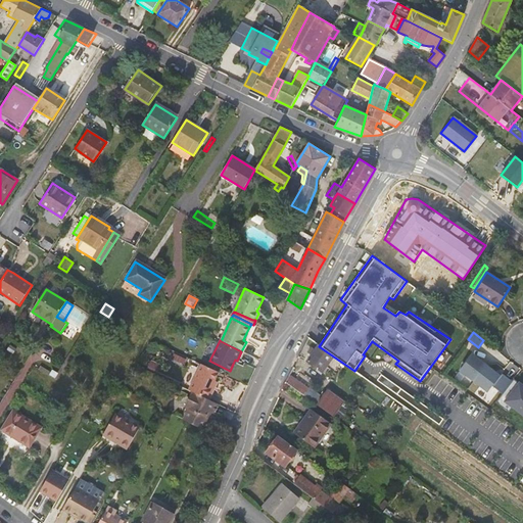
[(319,346),(316,344),(305,360),(322,371),(332,355),(319,346)]
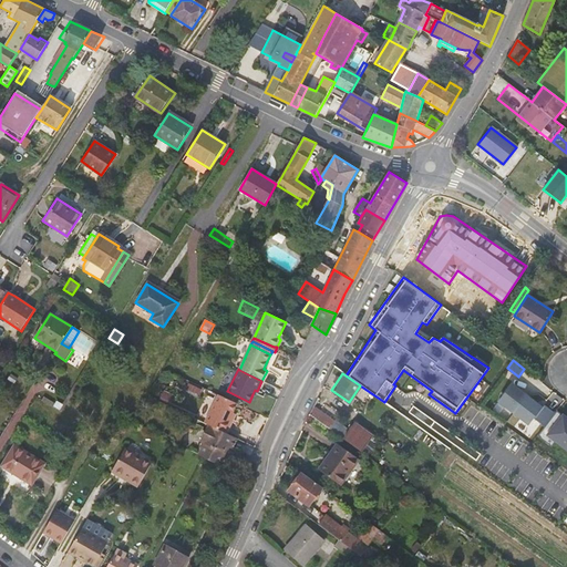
[(498,402),(513,413),(527,395),(512,384),(498,402)]
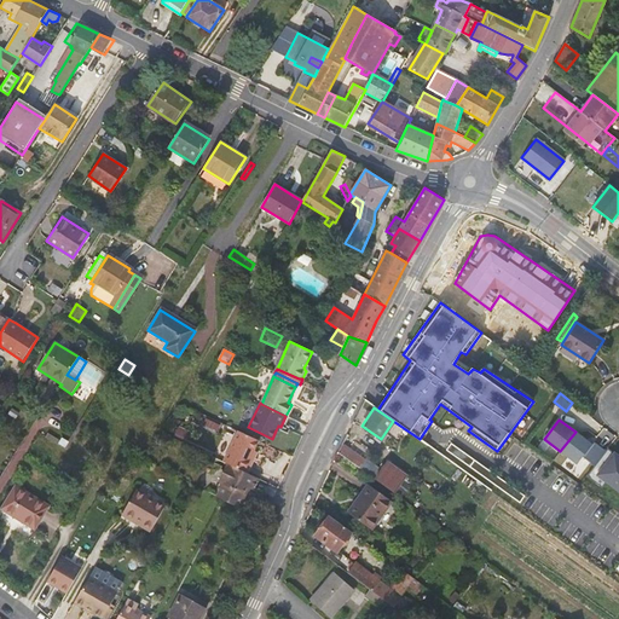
[(175,435),(187,440),(191,433),(179,427),(175,435)]
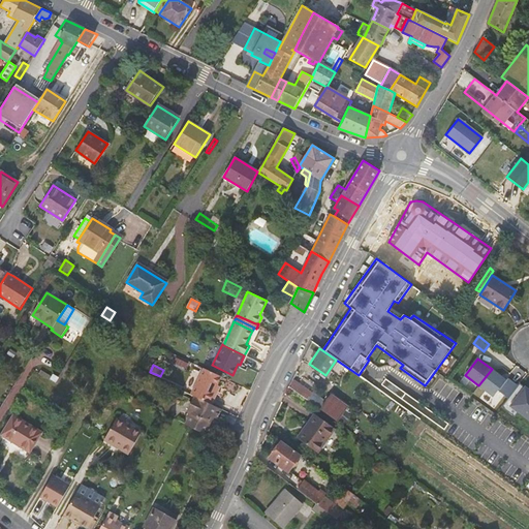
[(217,385),(221,377),(204,368),(191,395),(195,397),(212,405),(217,394),(214,393),(217,385)]
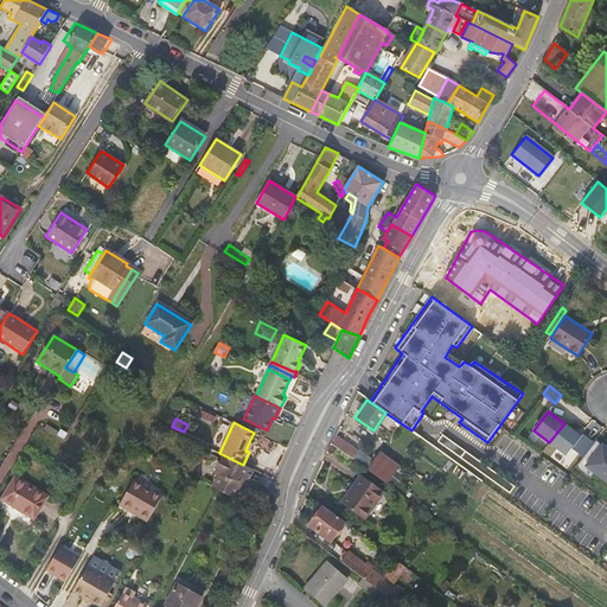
[(564,423),(549,442),(566,455),(572,448),(583,457),(594,442),(582,434),(581,436),(564,423)]
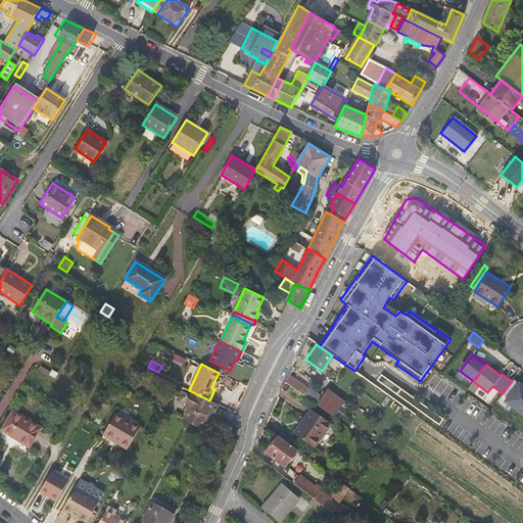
[(289,375),(285,382),(333,417),(334,417),(343,403),(344,402),(328,390),(322,397),(310,388),(308,389),(289,375)]
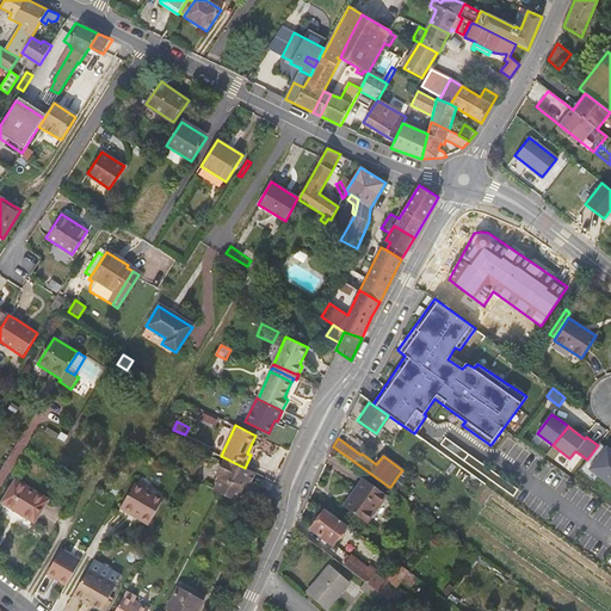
[(610,485),(610,451),(599,443),(598,445),(587,460),(579,470),(588,476),(592,471),(610,485)]
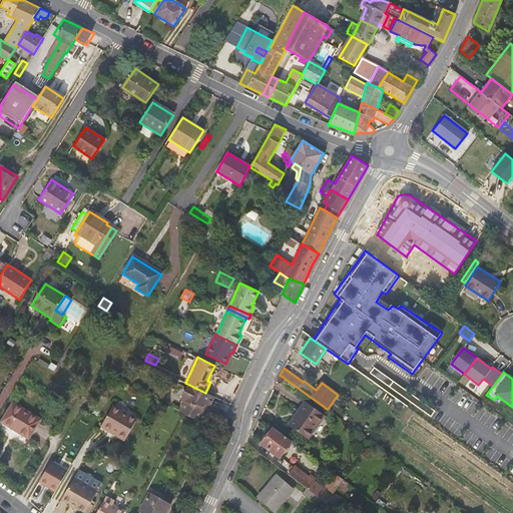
[(179,412),(198,421),(203,411),(202,408),(204,404),(210,407),(214,397),(205,393),(189,385),(181,400),(184,402),(179,412)]
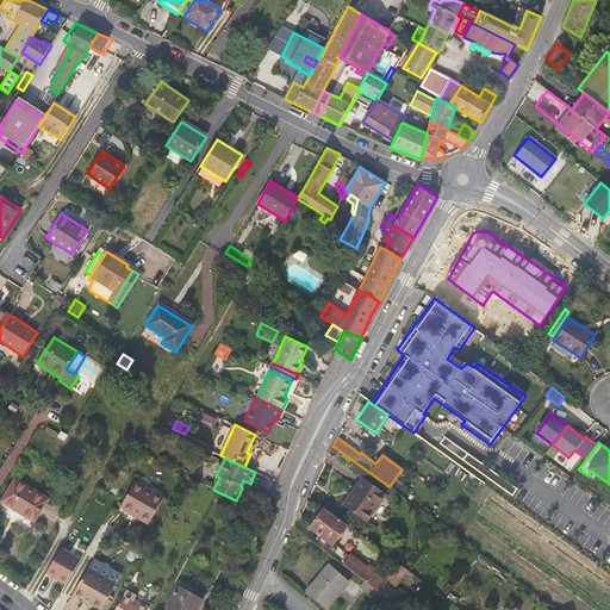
[(400,471),(390,486),(396,491),(408,475),(400,471)]
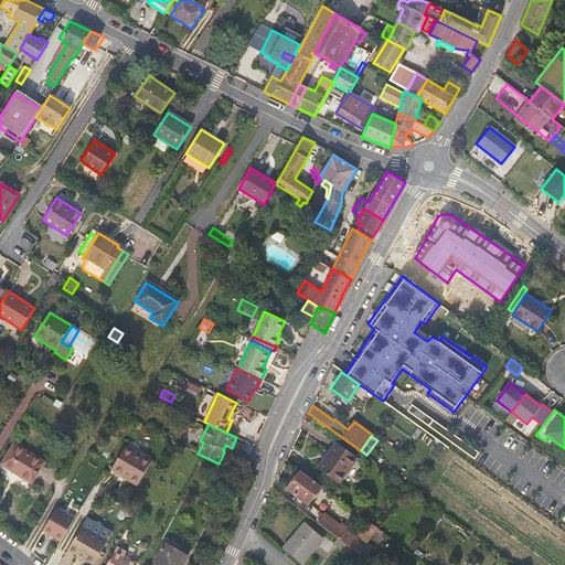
[(340,483),(358,458),(337,443),(318,468),(340,483)]
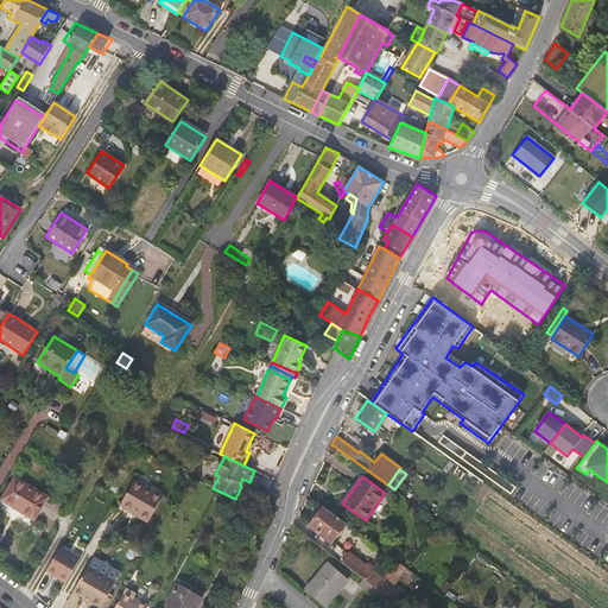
[(16,477),(1,500),(33,520),(48,496),(16,477)]
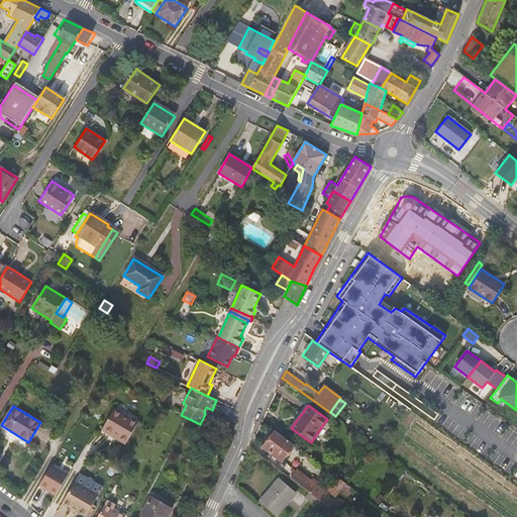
[(113,410),(102,430),(114,437),(115,435),(127,441),(138,422),(123,413),(122,415),(113,410)]
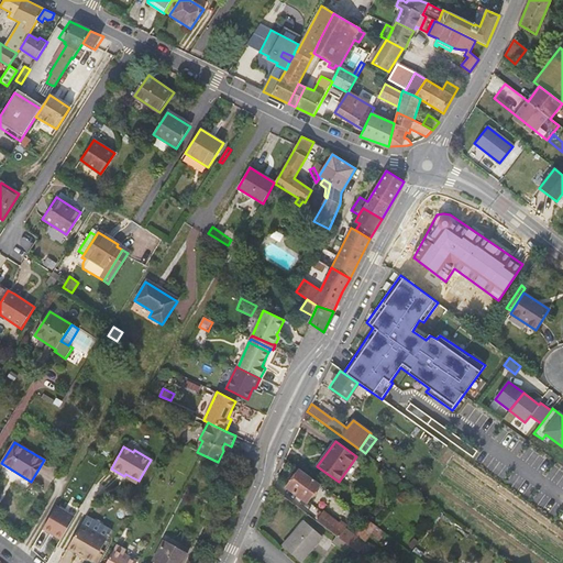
[(320,484),(300,470),(287,487),(307,503),(320,484)]
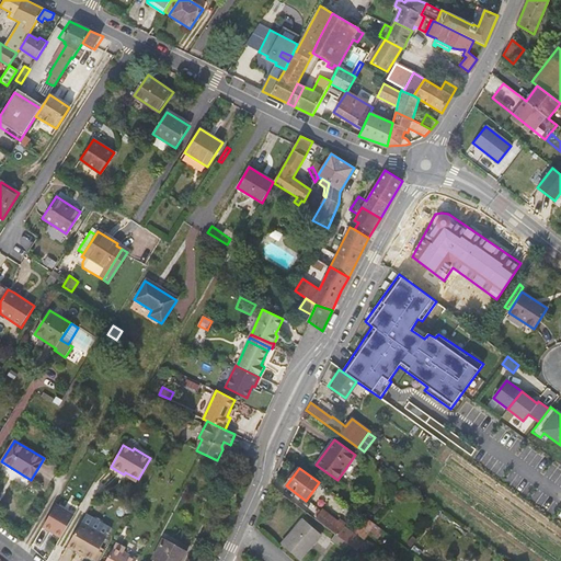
[(125,472),(124,474),(136,482),(138,479),(125,472)]
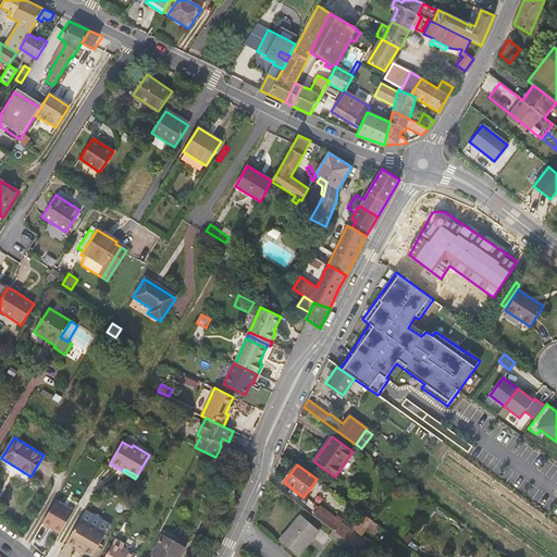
[(234,474),(220,503),(227,506),(240,479),(234,474)]
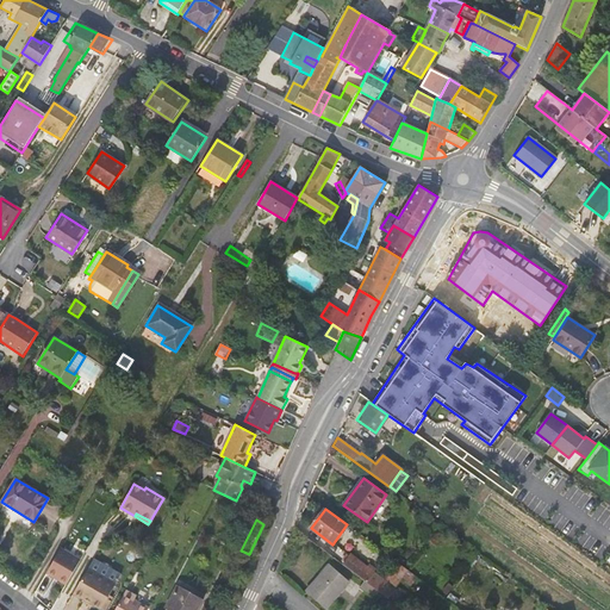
[(61,548),(47,573),(66,585),(87,551),(75,543),(69,553),(61,548)]
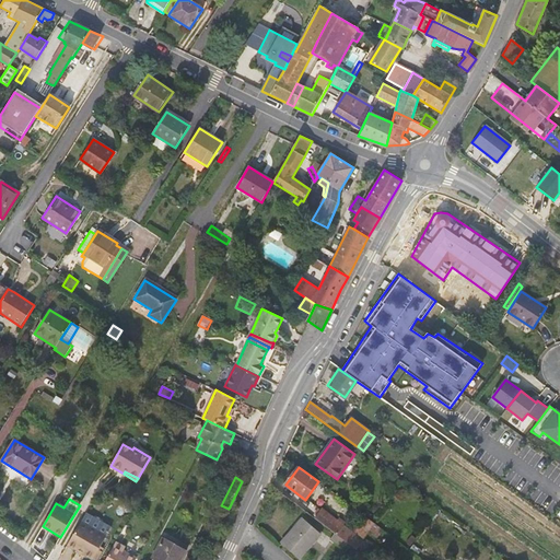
[(205,510),(212,513),(218,502),(210,499),(205,510)]
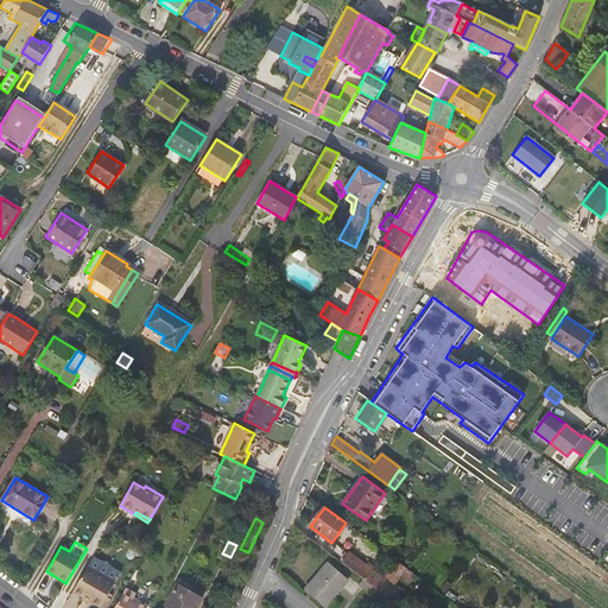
[(380,556),(392,564),(396,559),(384,551),(380,556)]
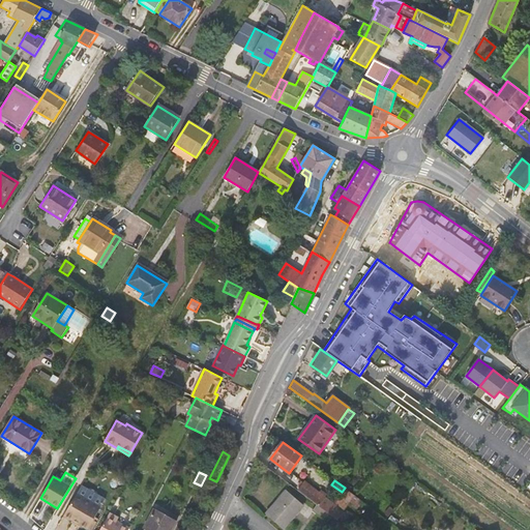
[(324,510),(331,501),(325,497),(327,495),(321,491),(319,493),(304,481),(303,483),(298,490),(297,491),(317,505),(312,511),(325,521),(330,514),(324,510)]
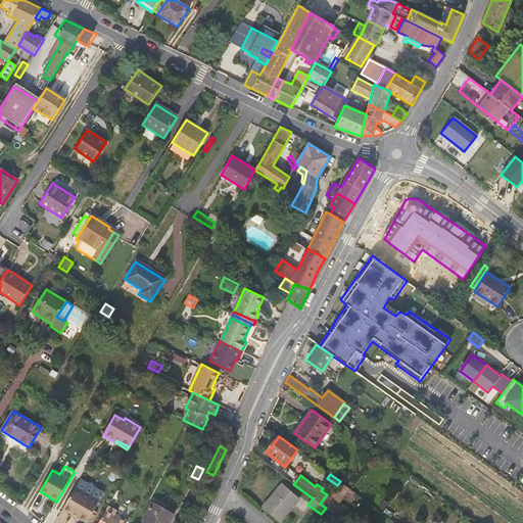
[(76,488),(99,502),(104,492),(81,478),(76,488)]
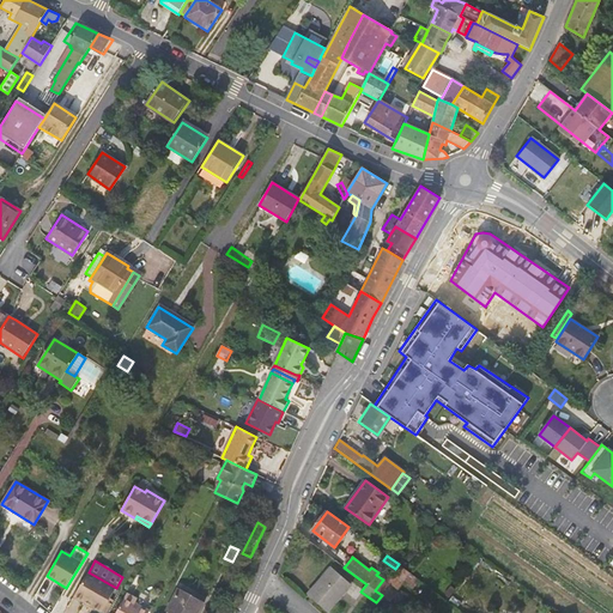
[(387,581),(399,590),(404,583),(411,574),(399,564),(395,569),(387,581)]
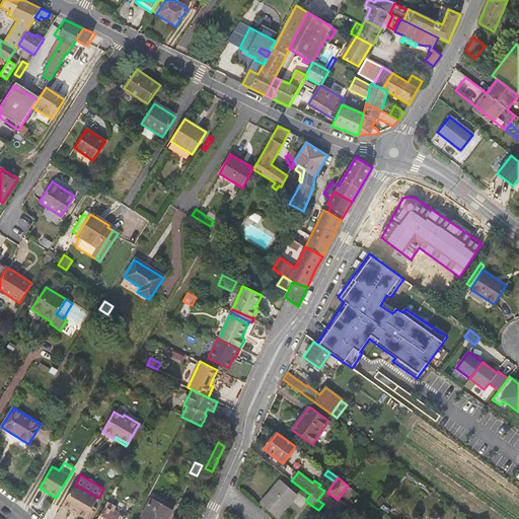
[(277,518),(297,495),(281,480),(261,504),(277,518)]
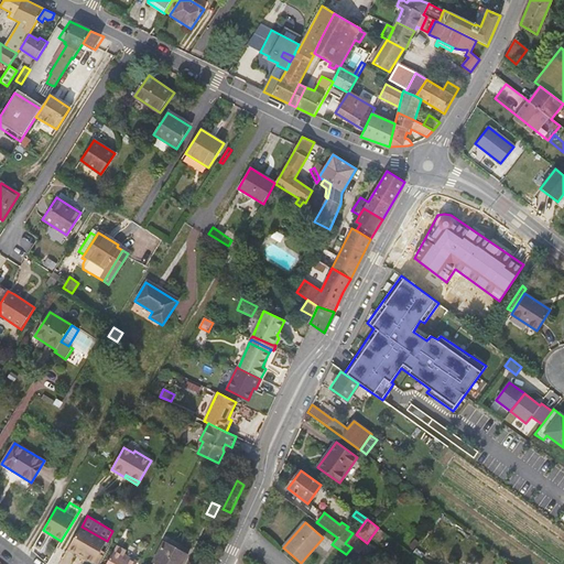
[(82,527),(68,549),(94,563),(101,551),(107,541),(82,527)]
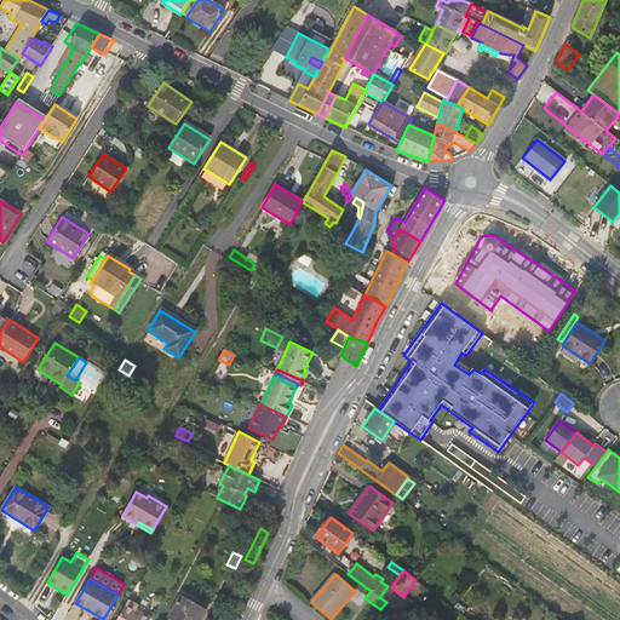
[(415,580),(408,590),(418,596),(424,586),(415,580)]
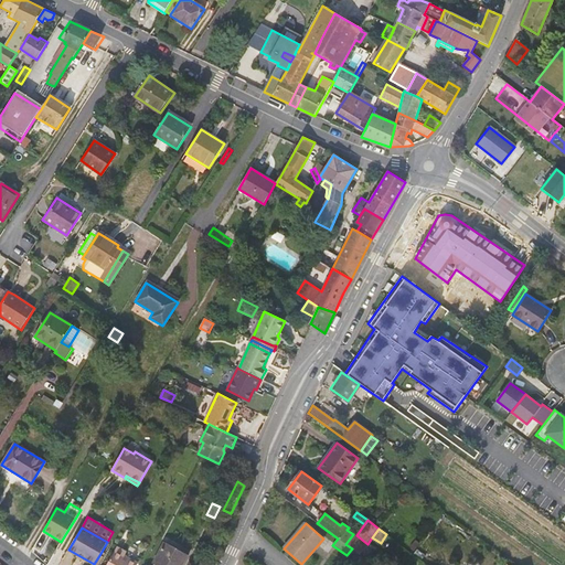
[(366,545),(353,534),(345,544),(352,548),(359,555),(366,545)]
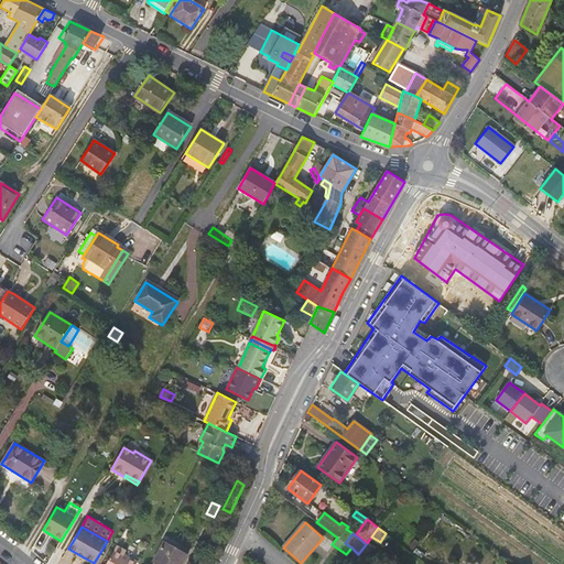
[(163,542),(153,563),(155,563),(182,563),(187,554),(163,542)]
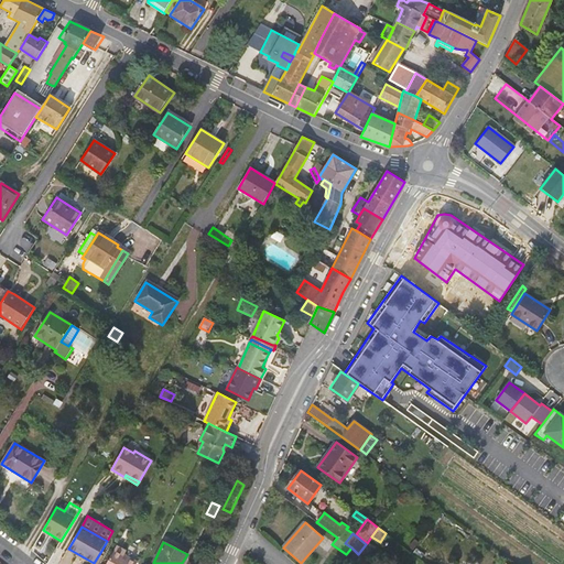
[(136,563),(138,562),(125,555),(127,552),(117,546),(106,563),(136,563)]
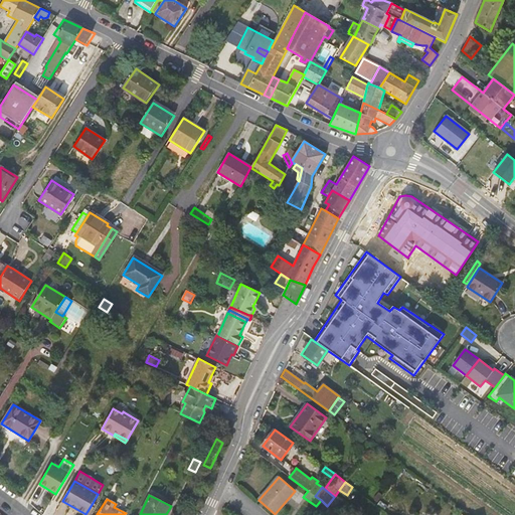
[(93,503),(86,514),(89,514),(96,505),(93,503)]
